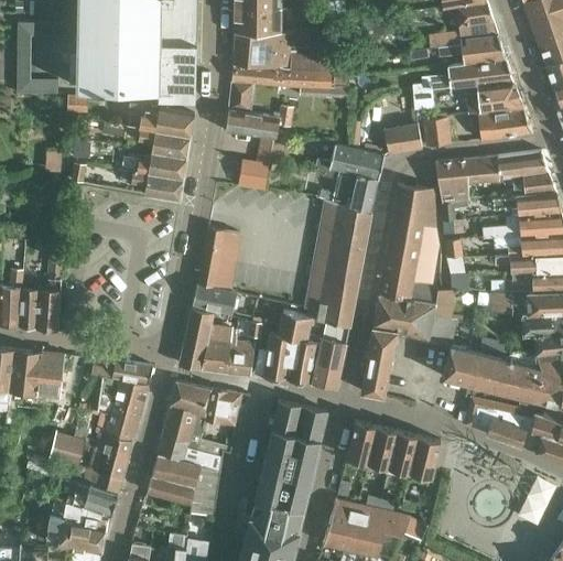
[(159,101),(194,101),(195,0),(77,0),(77,53),(69,53),(69,84),(76,84),(76,88),(159,89),(159,101)]
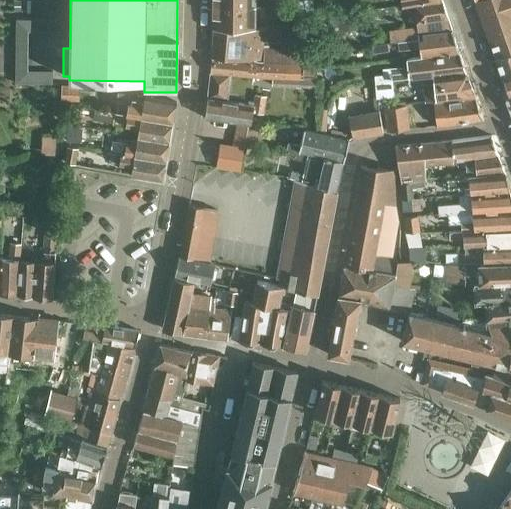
[(212,0),(213,31),(254,31),(254,0),(212,0)]
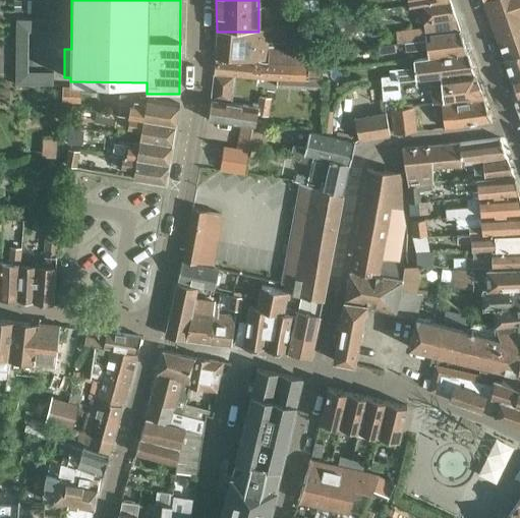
[(519,0),(489,0),(483,2),(493,27),(519,19),(519,0)]
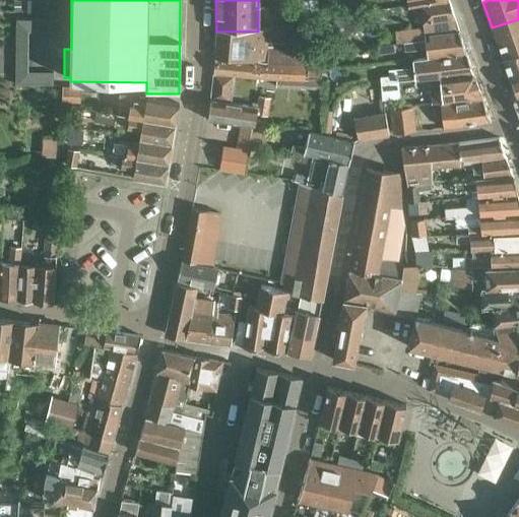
[(430,36),(459,33),(449,1),(420,5),(425,36),(416,37),(415,31),(400,34),(401,45),(403,44),(426,42),(426,43),(430,42),(430,36)]
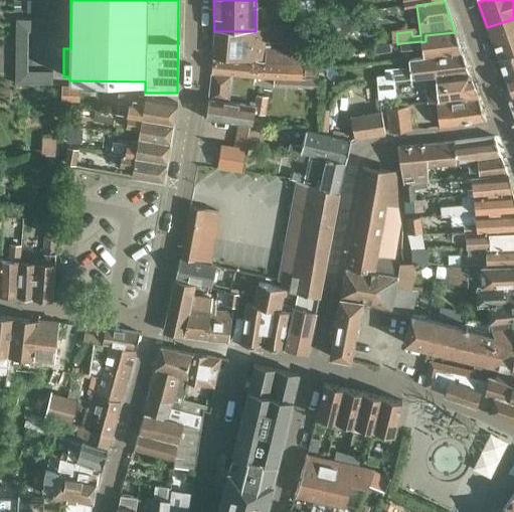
[(43,2),(35,2),(35,14),(43,14),(43,2)]
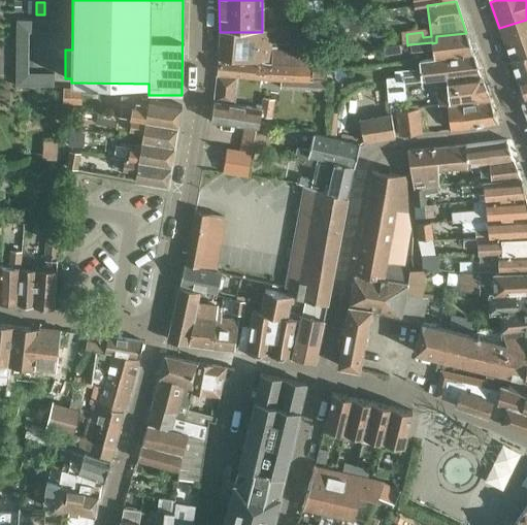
[(526,20),(499,28),(511,61),(526,56),(526,20)]
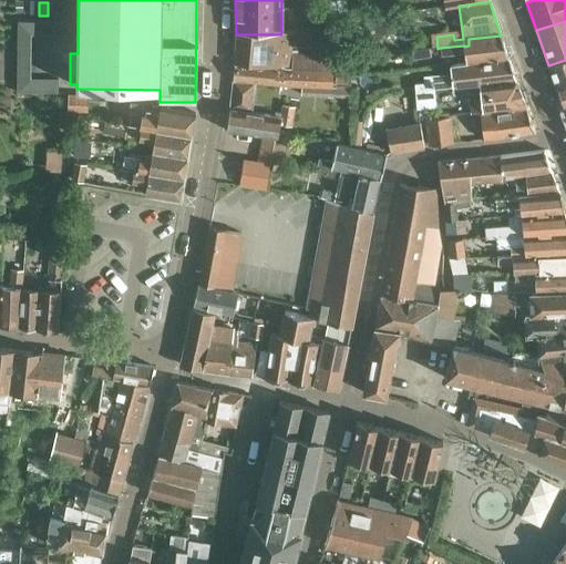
[(281,34),(236,34),(235,65),(290,71),(290,34),(281,34)]
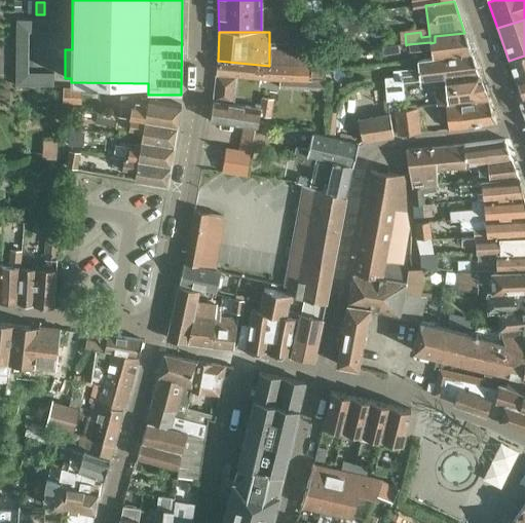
[(433,61),(472,55),(464,33),(435,36),(435,42),(430,43),(430,42),(408,44),(409,53),(430,50),(433,61)]
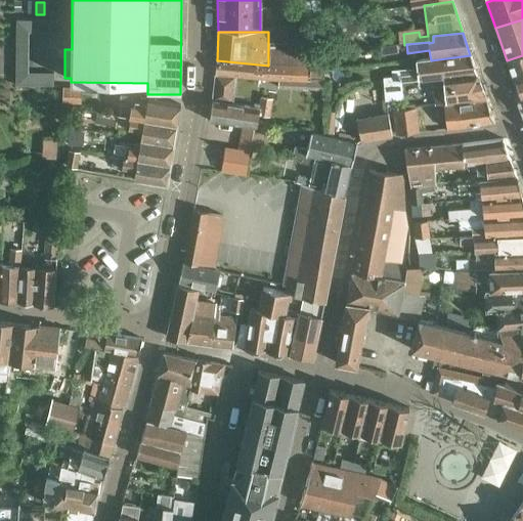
[(396,63),(415,64),(416,54),(396,53),(396,63)]
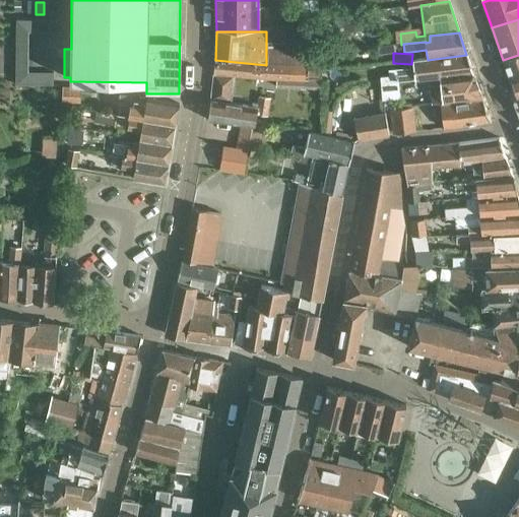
[(216,63),(213,79),(305,86),(305,56),(268,54),(268,66),(216,63)]
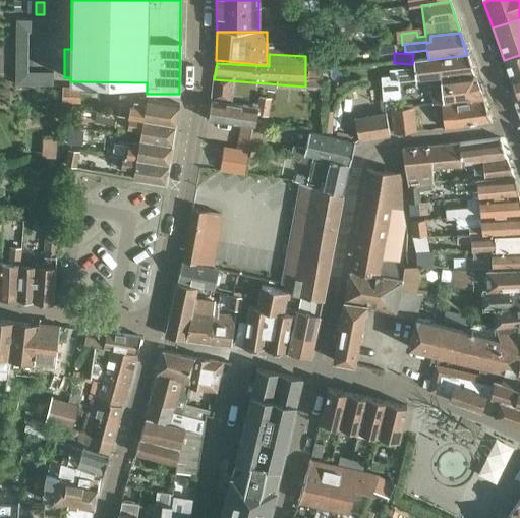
[(421,81),(429,80),(474,75),(467,55),(428,60),(413,62),(415,74),(409,71),(395,72),(396,83),(420,81),(421,81)]
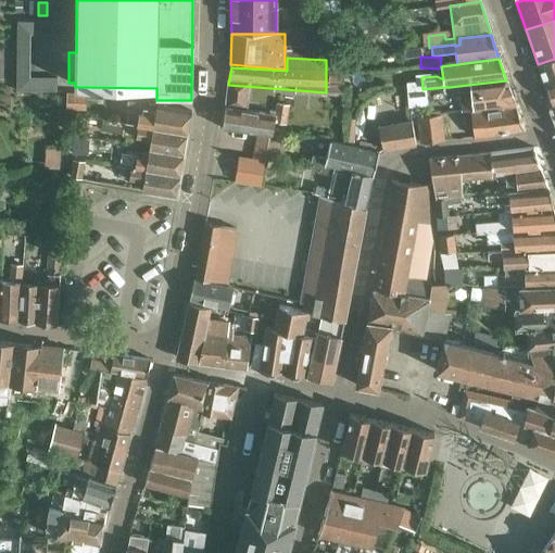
[(545,87),(554,84),(554,59),(538,64),(545,87)]
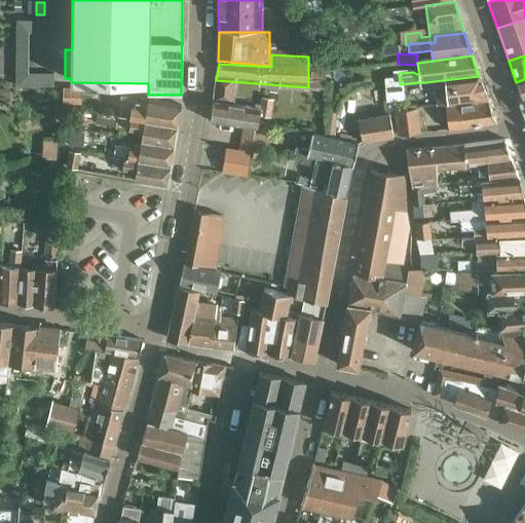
[(445,106),(487,101),(479,76),(434,81),(437,106),(445,104),(445,106)]
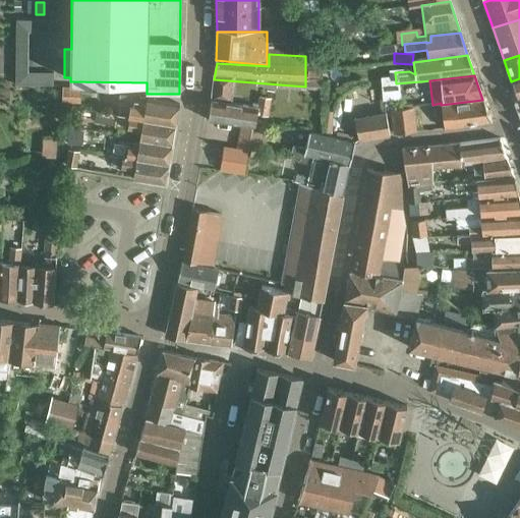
[(518,99),(519,99),(519,78),(511,81),(518,99)]
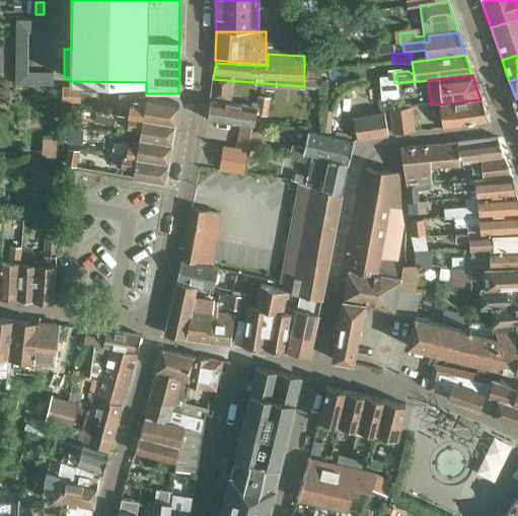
[(230,104),(233,81),(213,79),(210,101),(207,121),(240,126),(253,128),(254,128),(256,115),(268,117),(271,98),(259,96),(256,109),(230,104)]
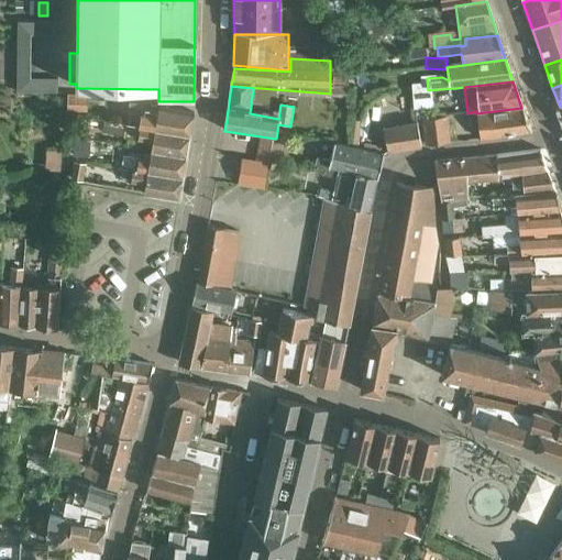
[(412,91),(415,109),(428,108),(427,90),(412,91)]
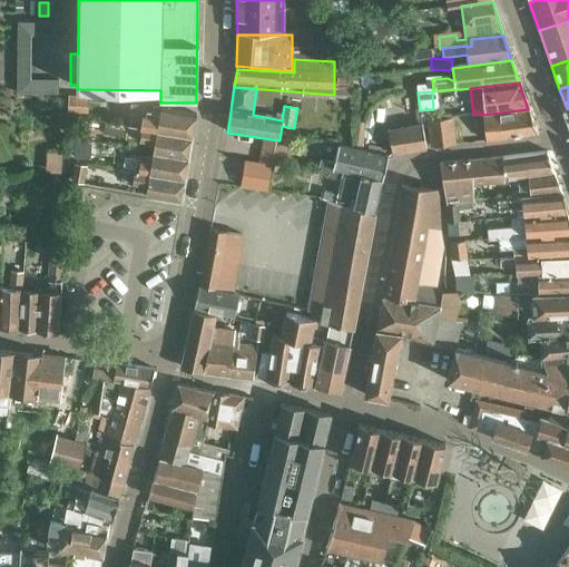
[(69,114),(86,114),(86,96),(69,96),(69,114)]
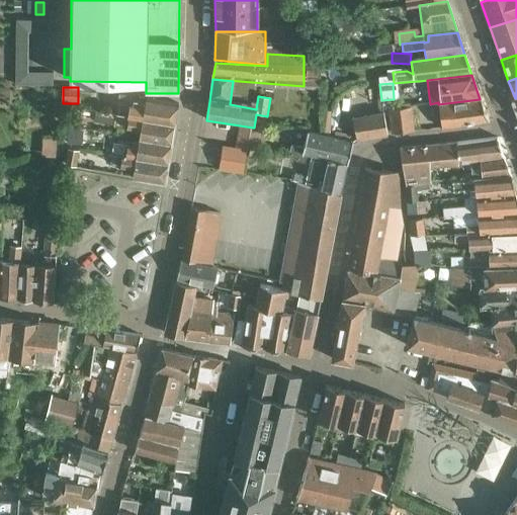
[(91,92),(90,107),(115,108),(115,93),(91,92)]
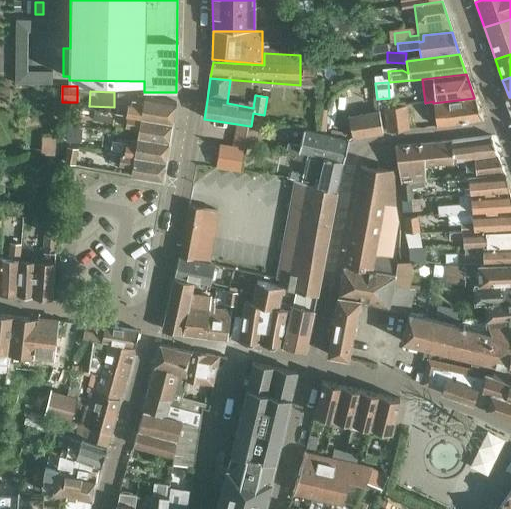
[(474,98),(433,103),(437,128),(454,126),(484,121),(474,98)]
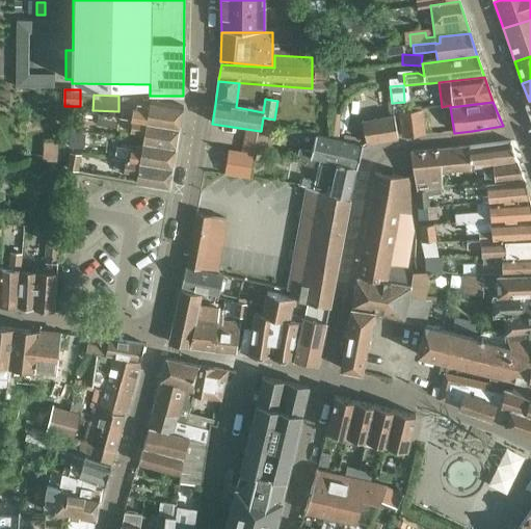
[(123,118),(180,128),(183,109),(150,103),(149,111),(124,107),(123,118)]
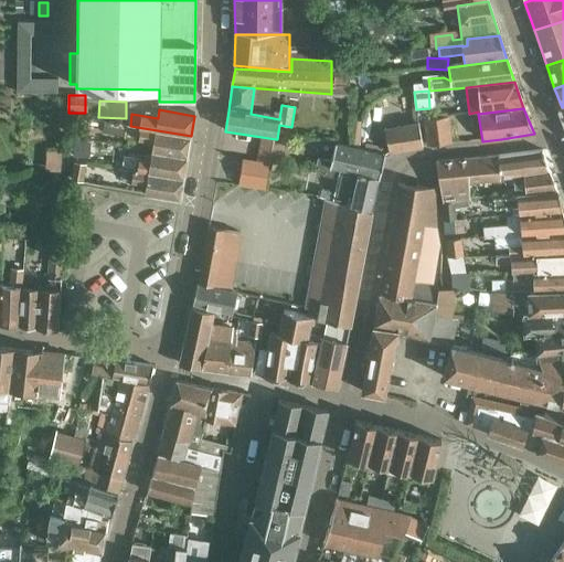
[(423,122),(426,147),(449,145),(446,119),(423,122)]
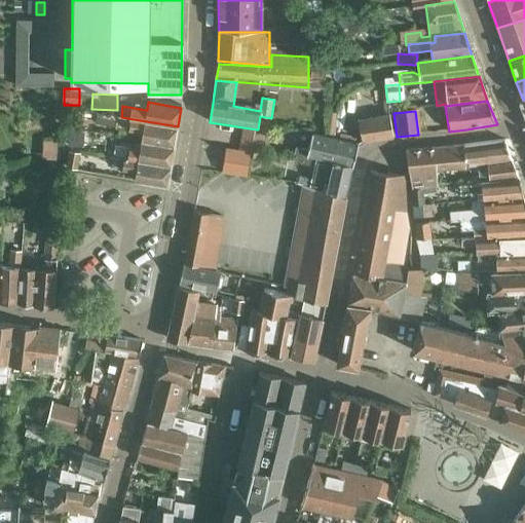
[(178,126),(121,117),(98,113),(96,123),(119,126),(144,131),(142,141),(175,146),(178,126)]
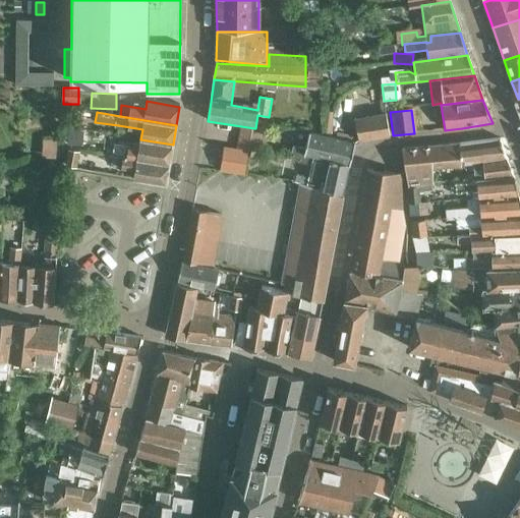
[(354,120),(359,141),(391,136),(386,114),(354,120)]
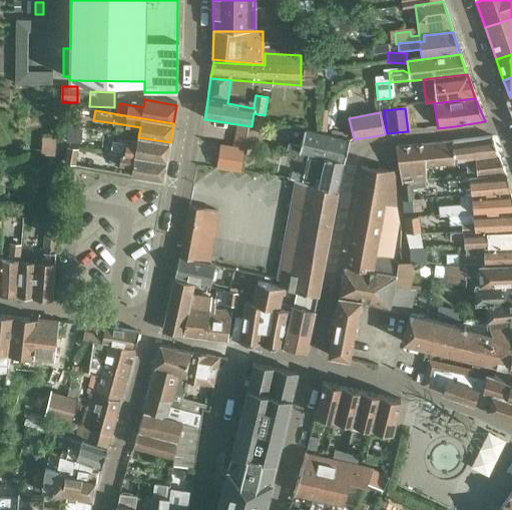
[(234,146),(247,148),(250,126),(237,124),(234,146)]
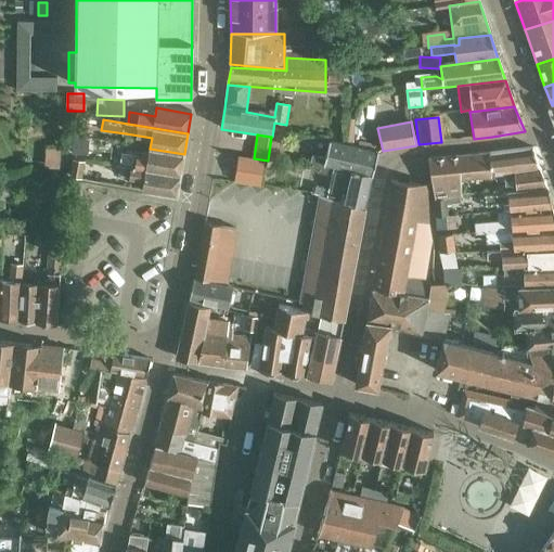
[(72,158),(87,159),(88,139),(74,138),(72,158)]
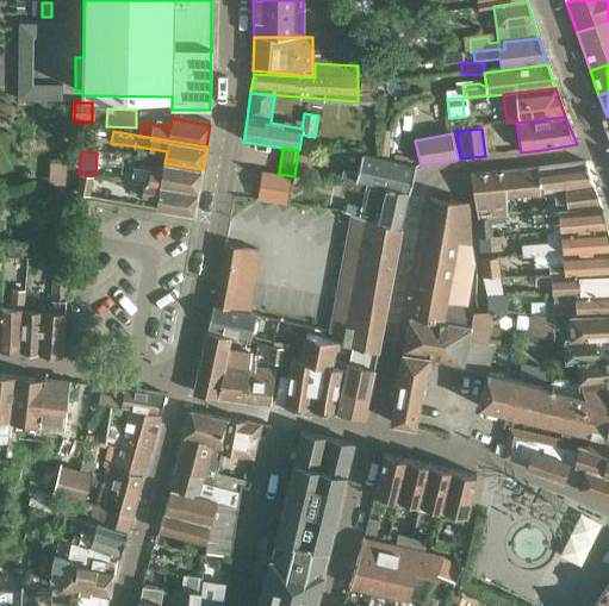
[(367,186),(410,195),(416,168),(362,157),(359,175),(343,173),(341,187),(366,192),(367,186)]
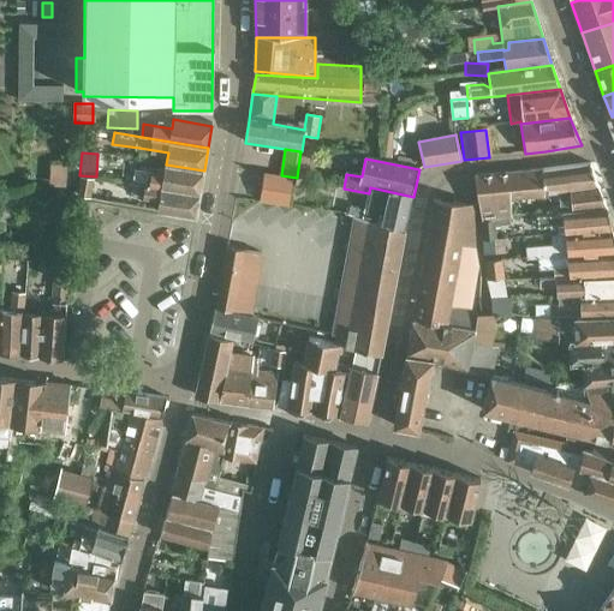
[(201,193),(204,171),(166,165),(165,174),(136,169),(133,181),(201,193)]
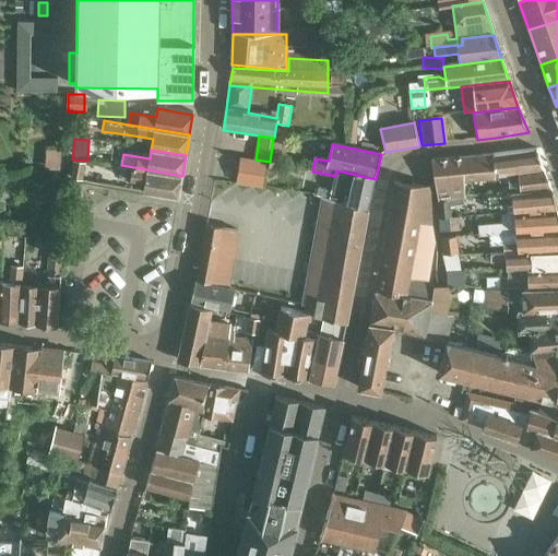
[(509,176),(544,170),(536,151),(494,156),(497,177),(509,176)]
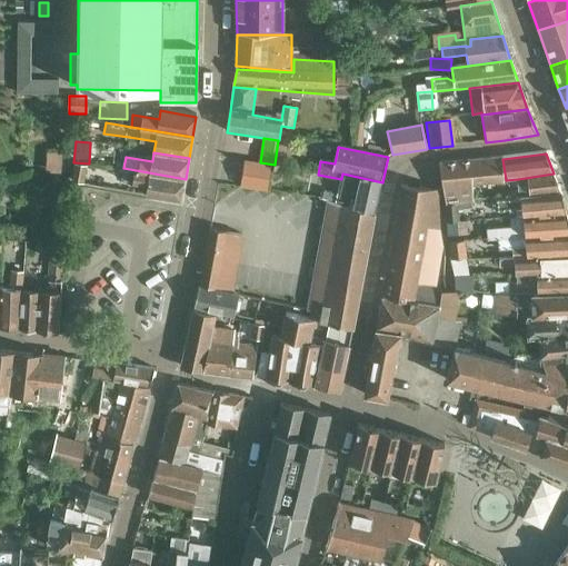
[(506,182),(506,180),(502,159),(440,165),(447,205),(445,205),(445,206),(472,202),(472,185),(506,182)]
